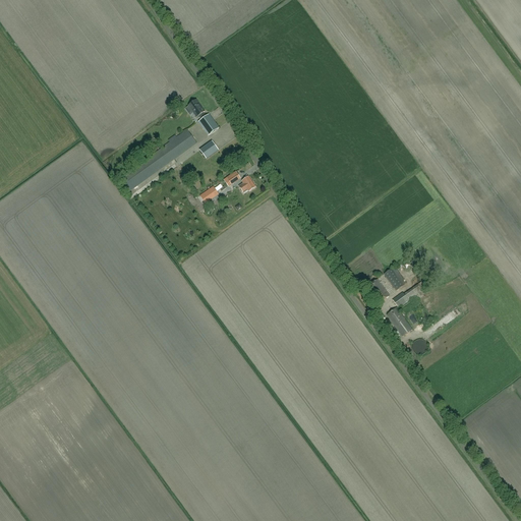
[(193,114),(196,118),(198,116),(201,120),(198,122),(210,138),(221,130),(210,114),(206,117),(203,113),(205,112),(201,107),(200,107),(195,101),(188,106),(194,113),(193,114)]
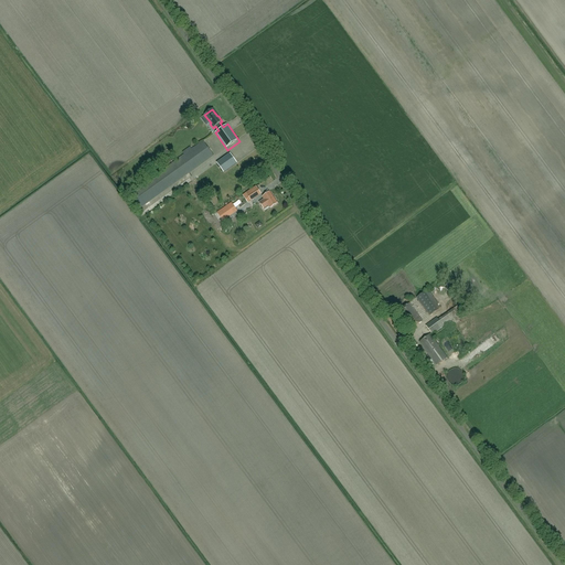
[(216,162),(223,172),(237,162),(230,153),(216,162)]
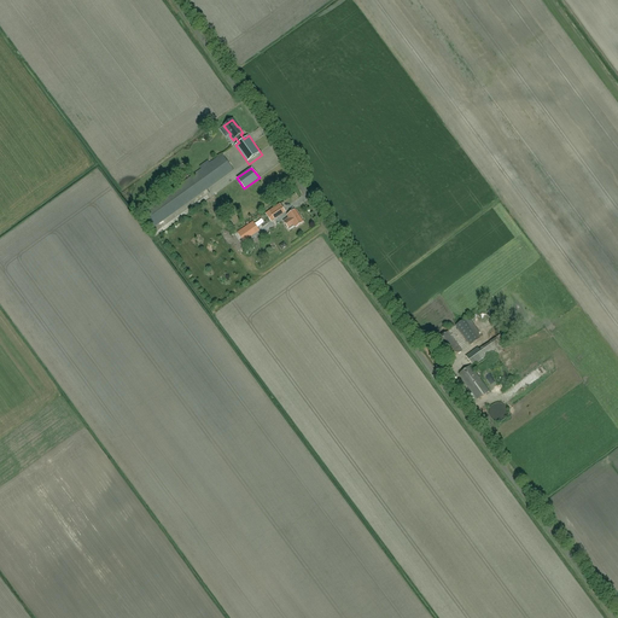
[(283,207),(272,214),(275,219),(285,213),(283,207)]
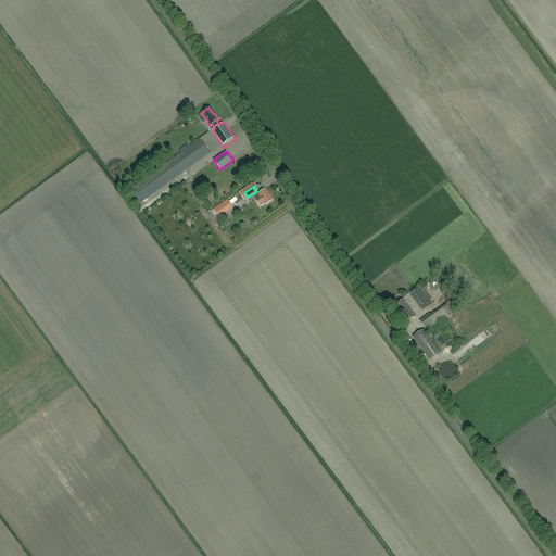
[(266,205),(273,200),(265,189),(258,193),(261,197),(256,200),(260,205),(264,202),(266,205)]
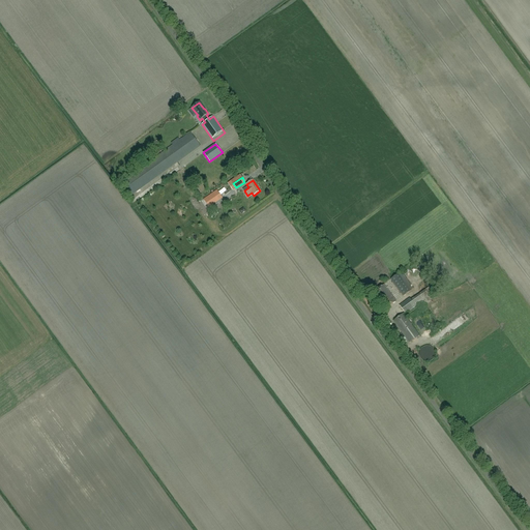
[(217,190),(204,200),(209,206),(222,198),(217,190)]
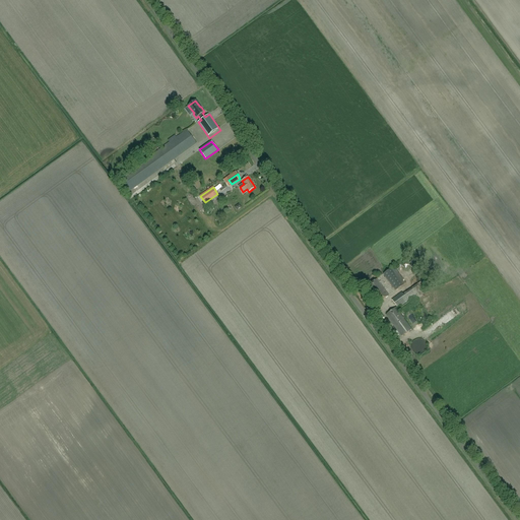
[(395,290),(403,285),(391,269),(384,274),(395,290)]
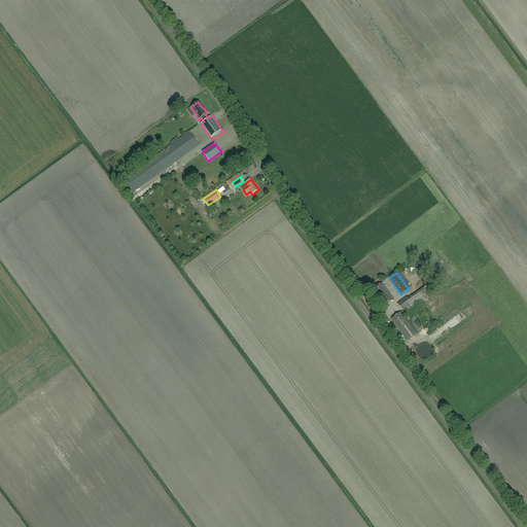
[(394,300),(382,283),(373,289),(378,297),(377,299),(384,307),(394,300)]
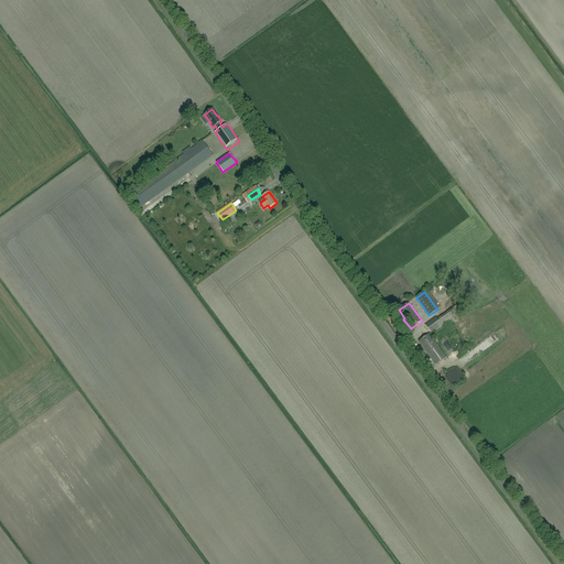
[(425,325),(432,334),(442,326),(436,317),(425,325)]
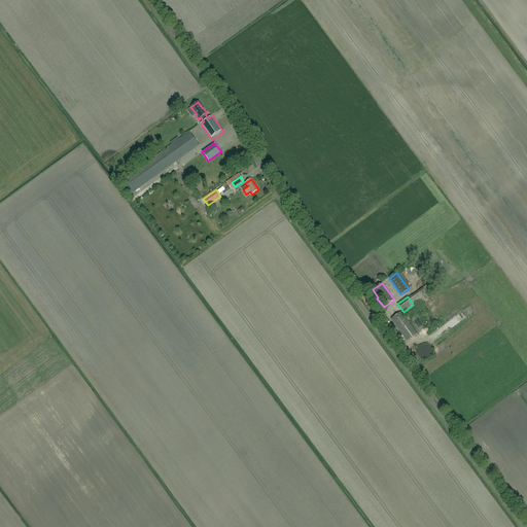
[(407,341),(417,334),(400,312),(391,319),(407,341)]
